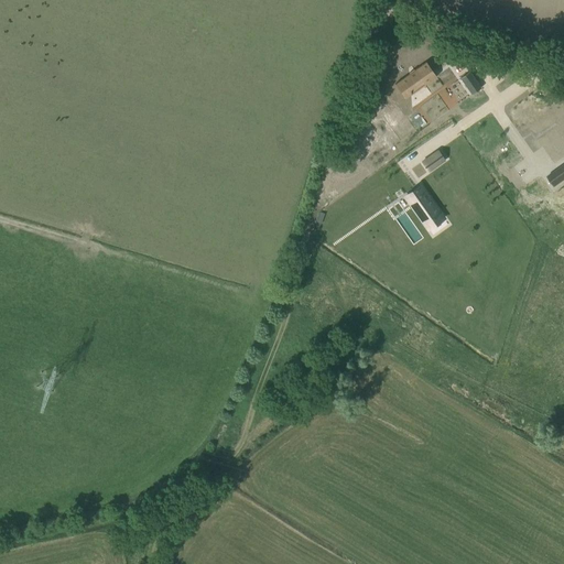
[(394,85),(405,99),(411,96),(410,91),(422,83),(424,86),(436,77),(425,62),(394,85)]
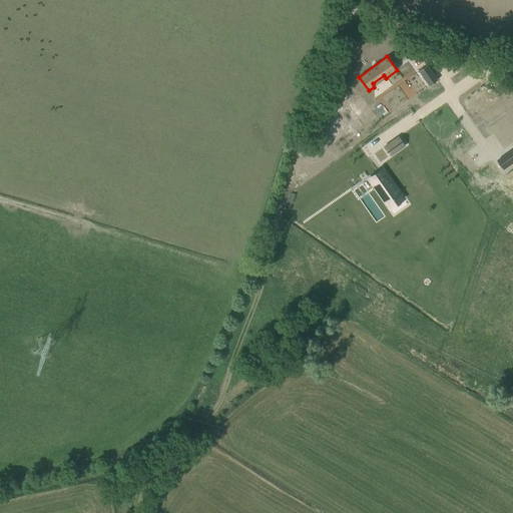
[(427,65),(418,72),(429,86),(438,80),(427,65)]
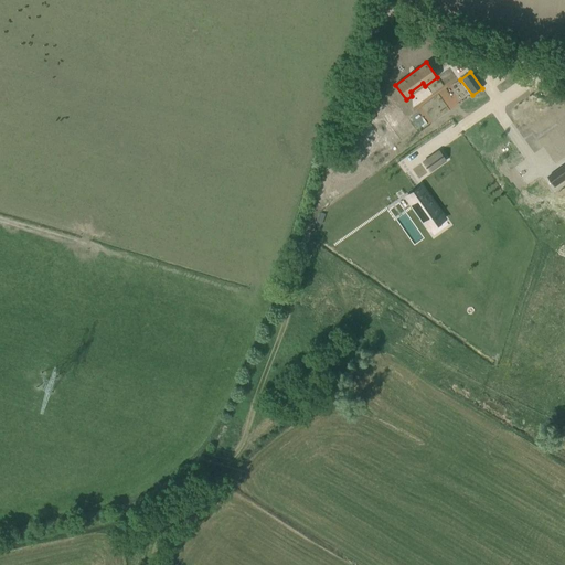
[(433,156),(439,166),(445,161),(438,151),(433,156)]
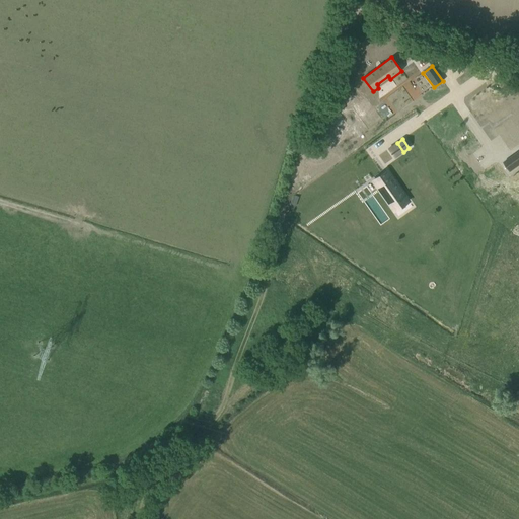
[(510,171),(518,164),(518,152),(504,163),(510,171)]
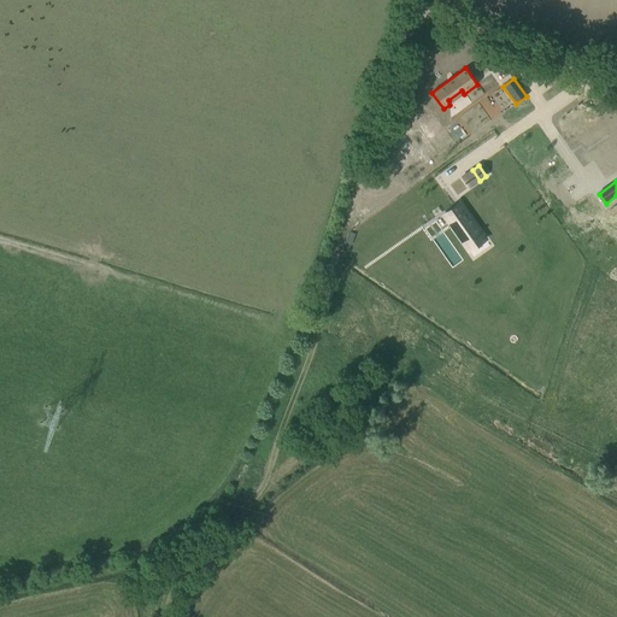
[(459,231),(468,242),(481,234),(464,210),(460,212),(456,206),(442,216),(456,234),(459,231)]
